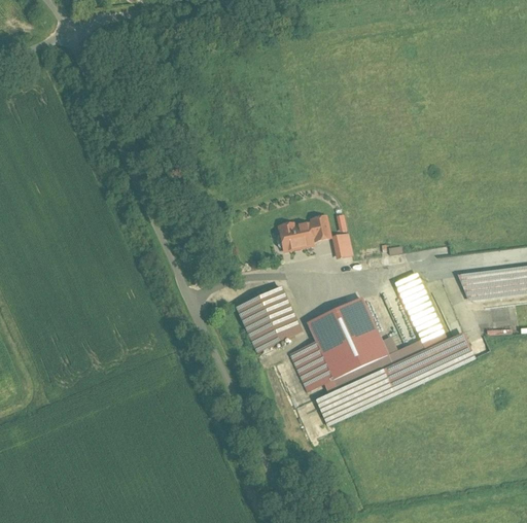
[(313,223),(315,238),(316,241),(330,238),(326,217),(312,220),(313,223)]
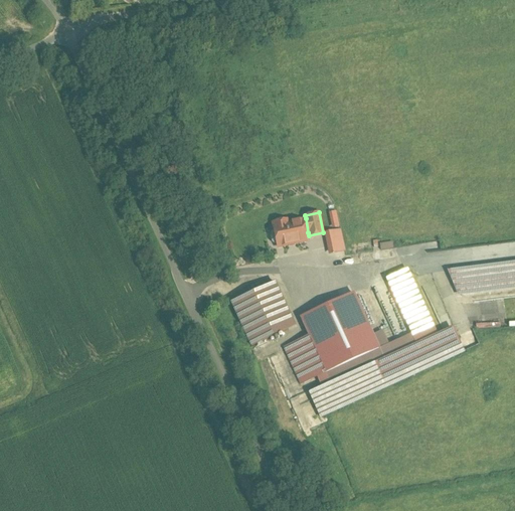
[(308,232),(306,218),(288,221),(288,218),(274,221),(279,245),(306,239),(305,232),(308,232)]
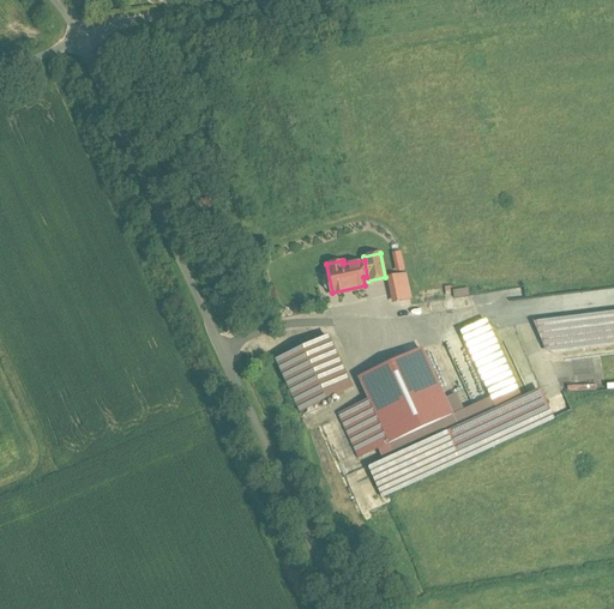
[(405,272),(386,277),(392,301),(410,297),(405,272)]
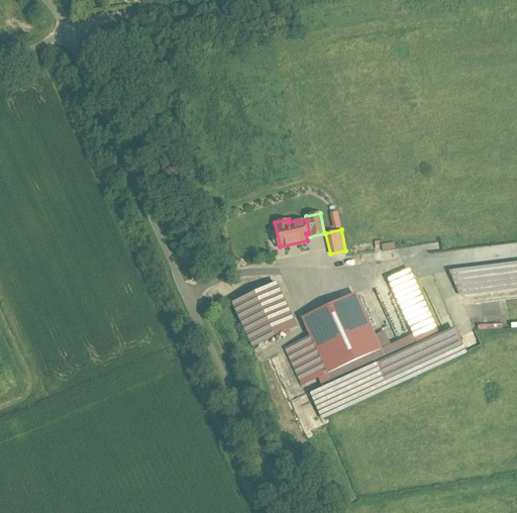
[(516,262),(449,271),(460,295),(516,288),(516,262)]
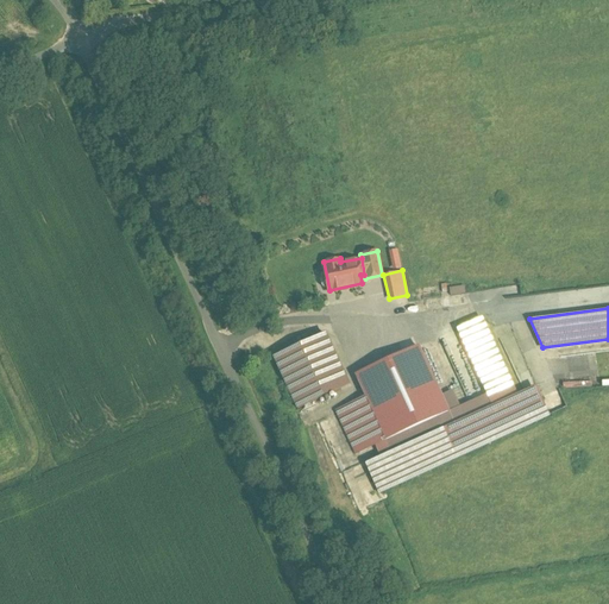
[(518,392),(482,316),(456,327),(487,394),(491,404),(518,392)]
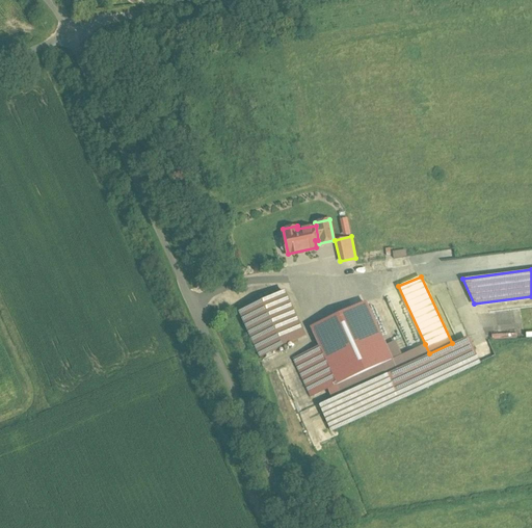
[(284,290),(239,311),(260,357),(304,336),(284,290)]
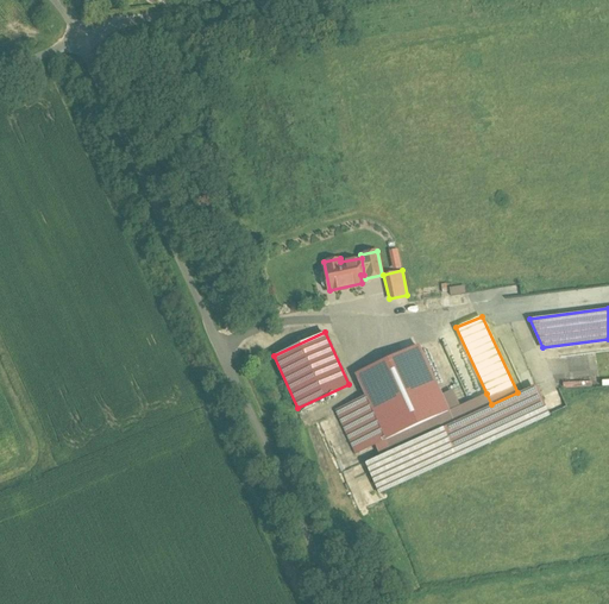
[(537,385),(366,464),(380,492),(548,414),(537,385)]
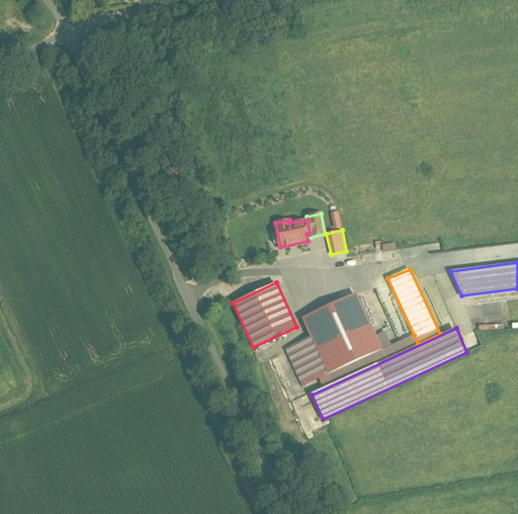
[(414,335),(328,373),(319,377),(324,387),(418,344),(414,335)]
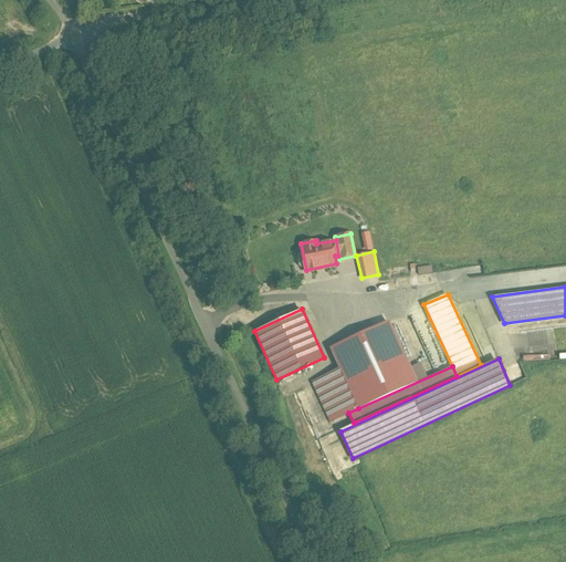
[(358,408),(339,368),(313,381),(331,420),(348,413),(358,408)]
